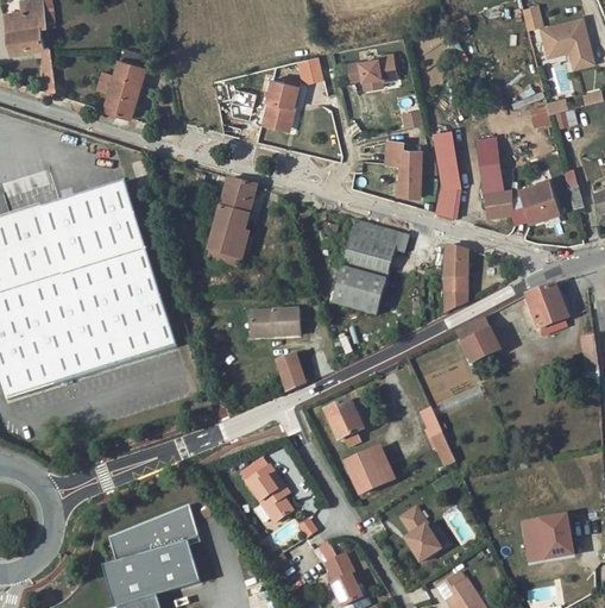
[(39,48),(42,91),(58,96),(50,48),(44,48),(41,29),(46,27),(42,0),(30,0),(1,5),(8,51),(39,48)]
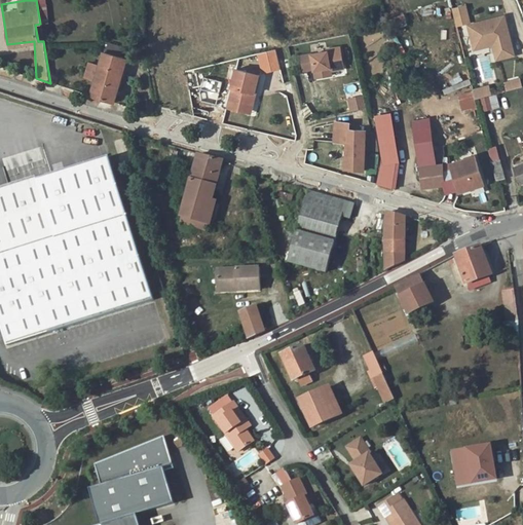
[(462,6),(449,9),(453,27),(467,24),(462,6)]
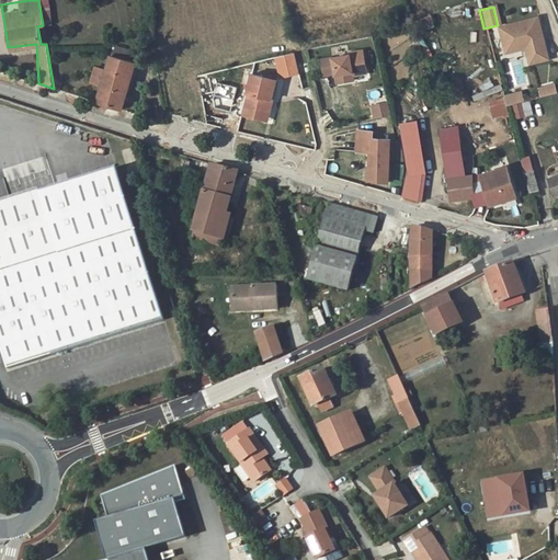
[(516,41),(523,45),(524,46),(527,61),(545,57),(535,16),(498,26),(503,47),(511,45),(513,42),(516,41)]
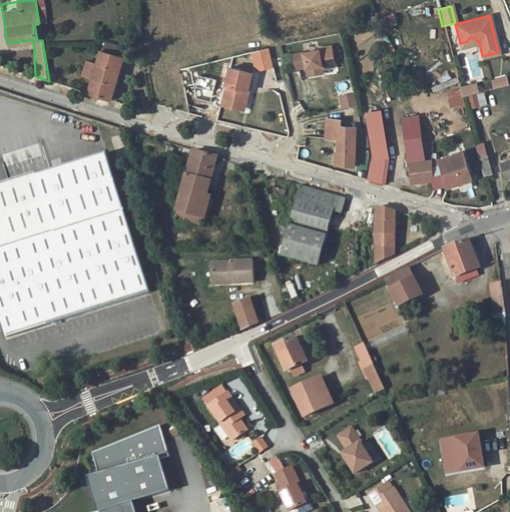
[(467,41),(460,43),(460,47),(479,42),(478,41),(472,37),(469,38),(467,41)]
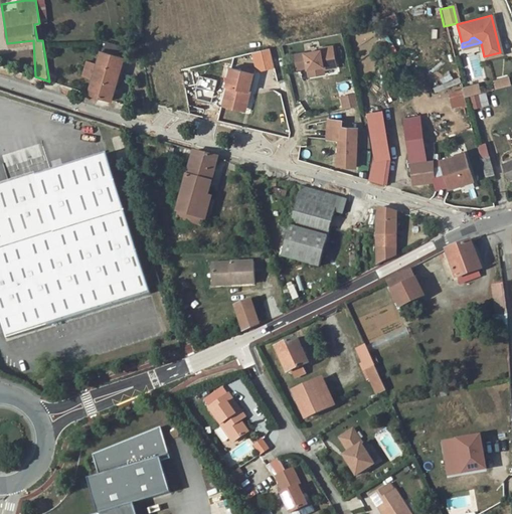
[(104,41),(101,50),(116,54),(118,44),(104,41)]
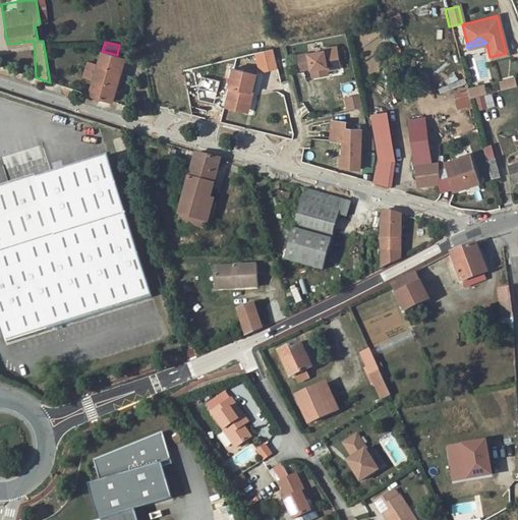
[(336,63),(332,46),(319,48),(319,50),(293,55),(296,69),(306,67),(308,77),(321,74),(320,66),(336,63)]
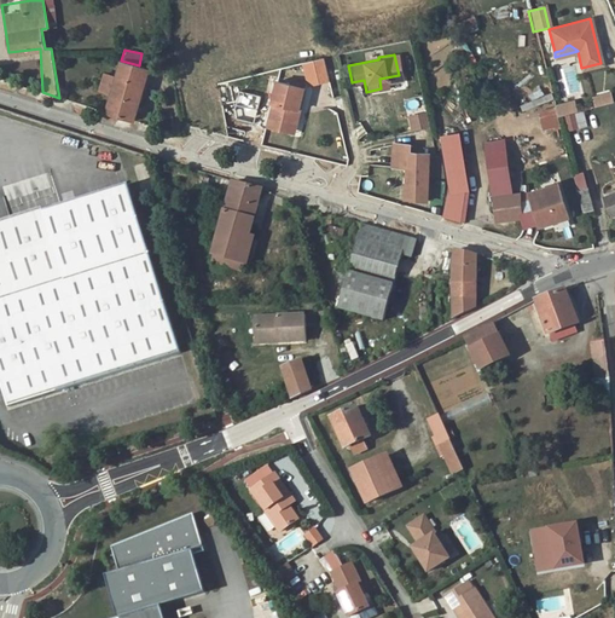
[(325,81),(319,58),(301,63),(306,85),(325,81)]
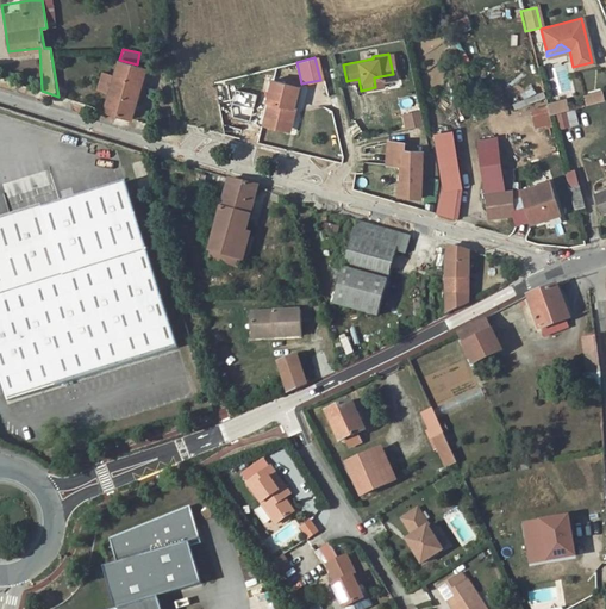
[(119,60),(116,58),(111,76),(100,74),(97,88),(107,92),(102,111),(130,119),(142,76),(141,66),(137,64),(119,60)]
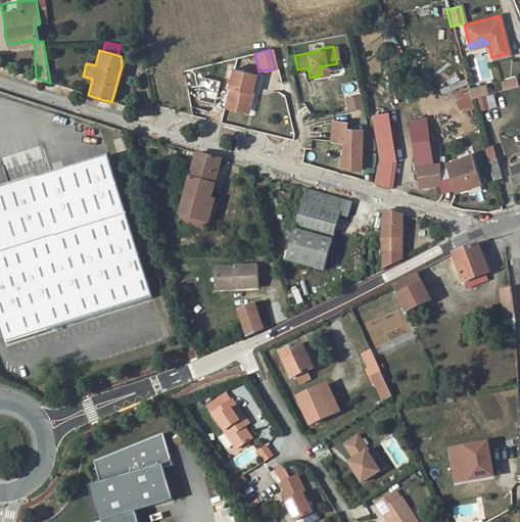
[(337,66),(337,63),(321,66),(322,75),(326,74),(324,69),(337,66)]
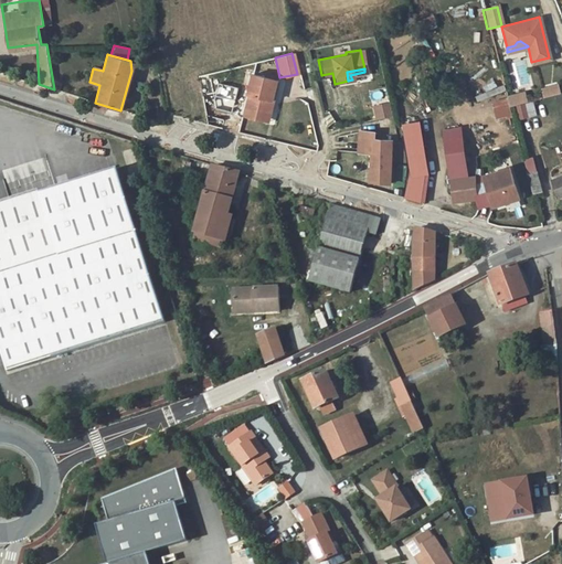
[(274,81),(250,75),(245,94),(246,95),(242,116),(261,120),(265,99),(269,100),(274,81)]
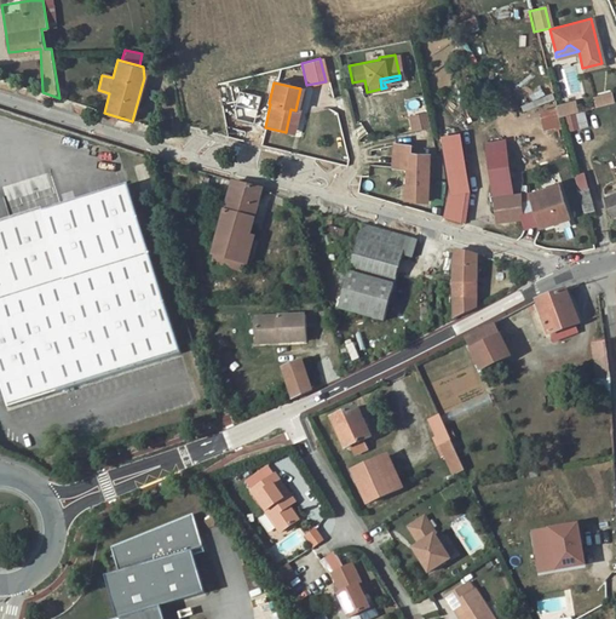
[(237,90),(232,105),(234,118),(251,122),(258,96),(237,90)]
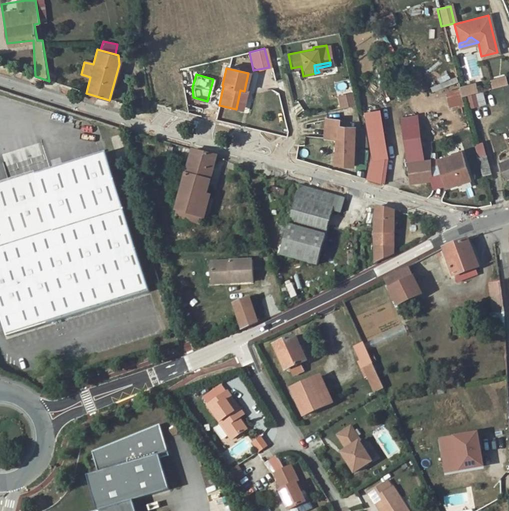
[(490,88),(506,84),(503,75),(487,79),(490,88)]
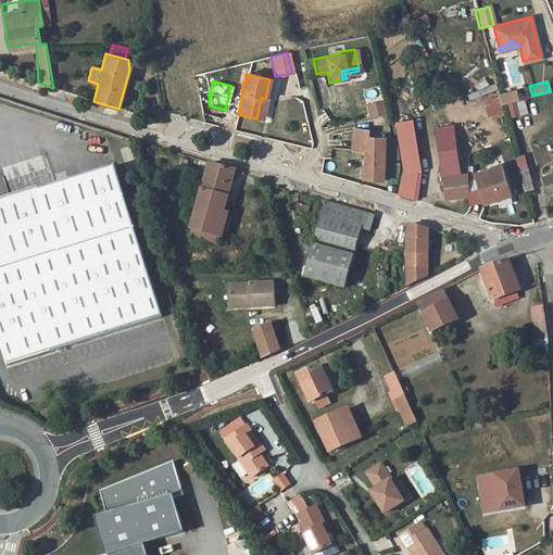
[(515,90),(481,97),(485,116),(501,113),(499,102),(506,101),(508,116),(525,113),(522,99),(516,100),(515,90)]
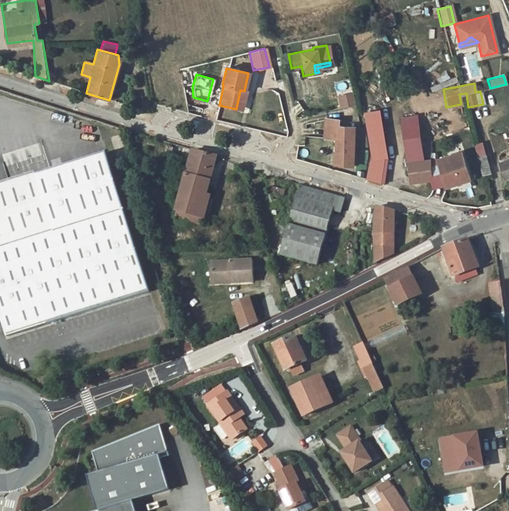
[(239,110),(244,91),(240,90),(236,109),(239,110)]
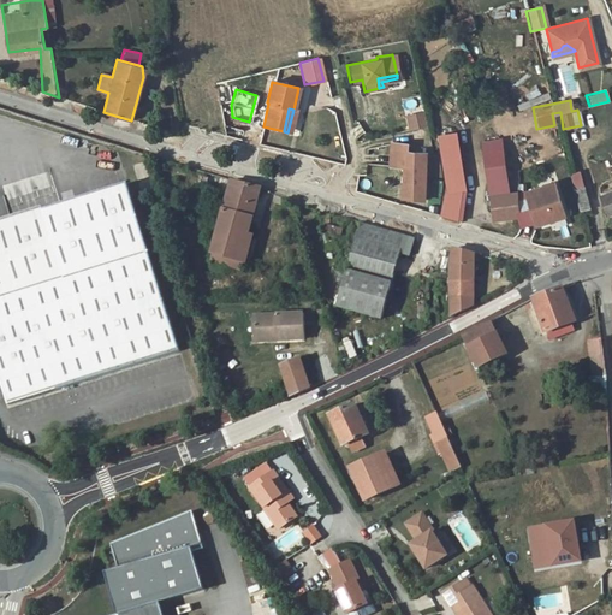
[(406,131),(426,125),(421,110),(402,114),(406,131)]
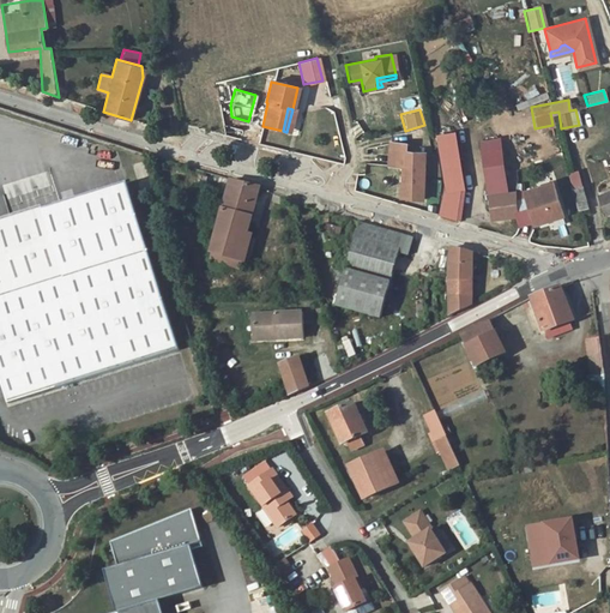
[(441,190),(460,190),(451,133),(434,136),(441,190)]
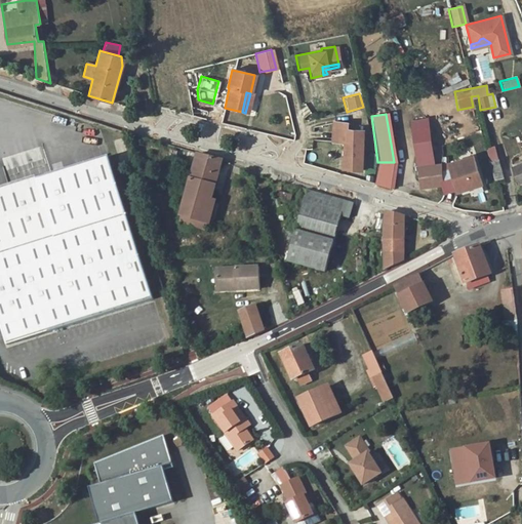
[(415,164),(431,164),(423,117),(410,118),(415,164)]
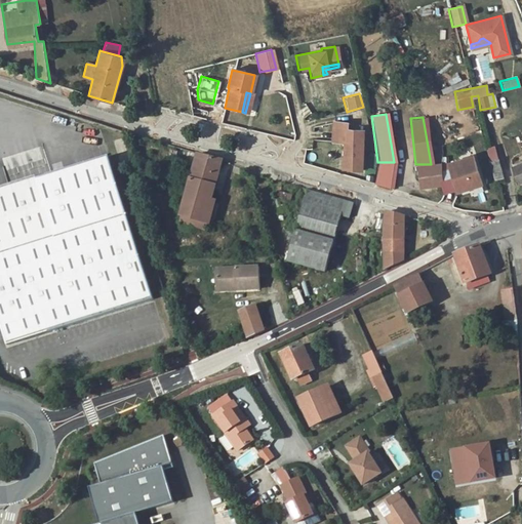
[(342,167),(360,169),(361,129),(346,128),(346,121),(332,120),(331,140),(343,140),(342,167)]
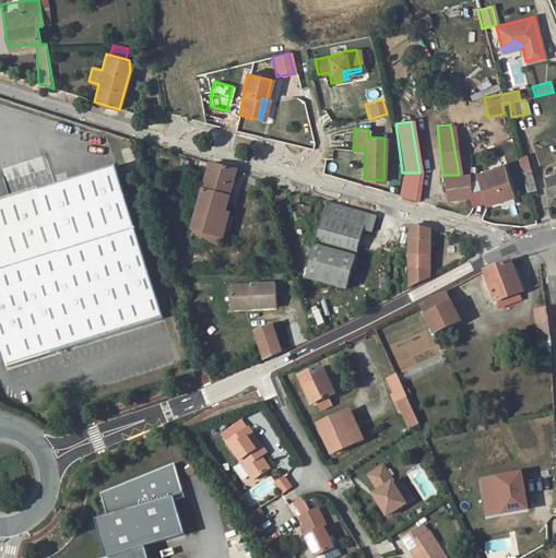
[(523,154),(515,158),(520,171),(529,167),(523,154)]
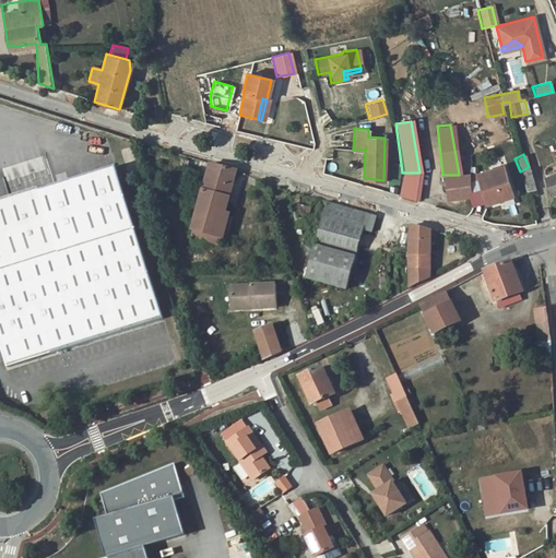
[(222,214),(234,168),(223,164),(209,162),(191,228),(222,237),(227,215),(222,214)]
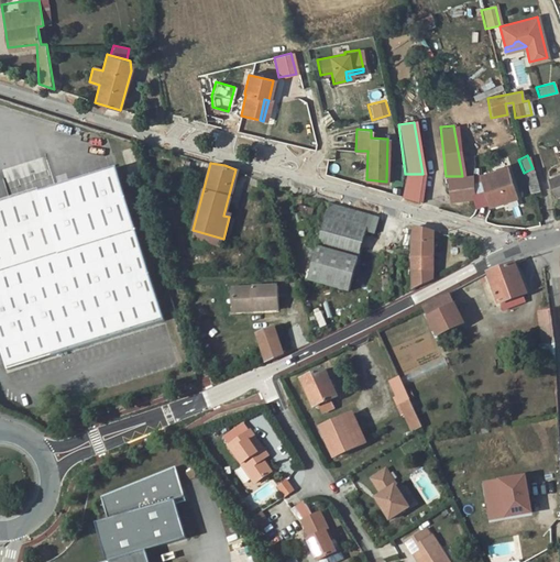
[(114,165),(0,200),(0,349),(7,370),(164,320),(114,165)]
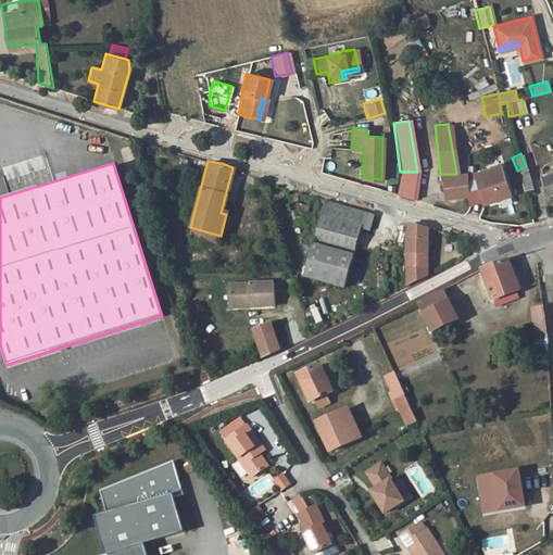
[(473,174),(481,202),(506,194),(498,165),(473,174)]
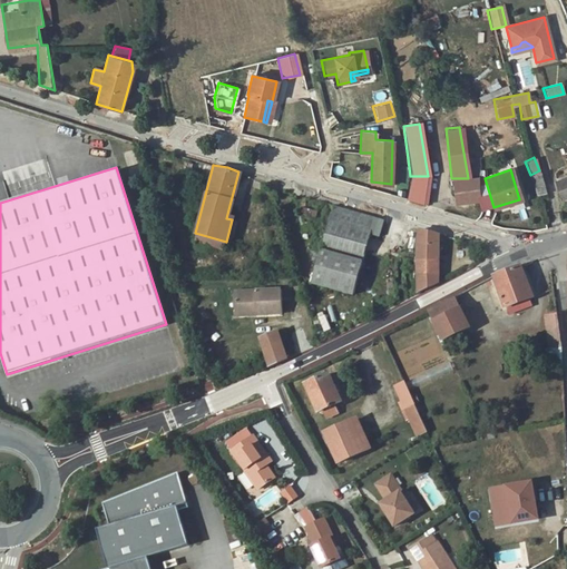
[(536,196),(545,194),(539,174),(530,176),(536,196)]
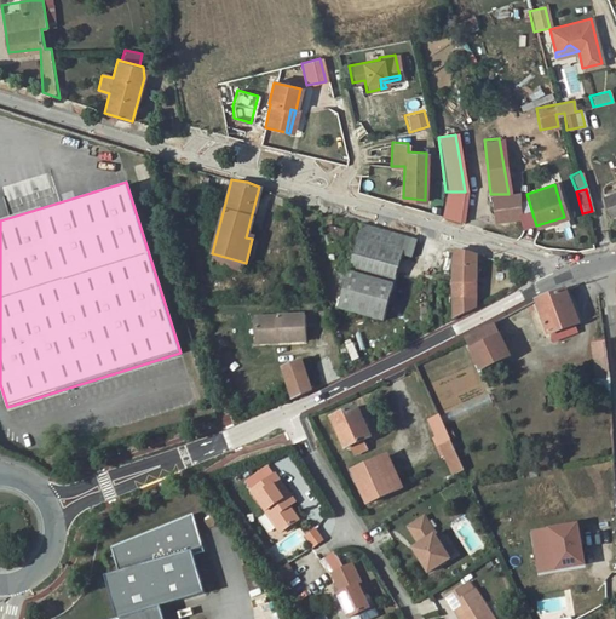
[(445,191),(441,216),(461,221),(465,191),(445,191)]
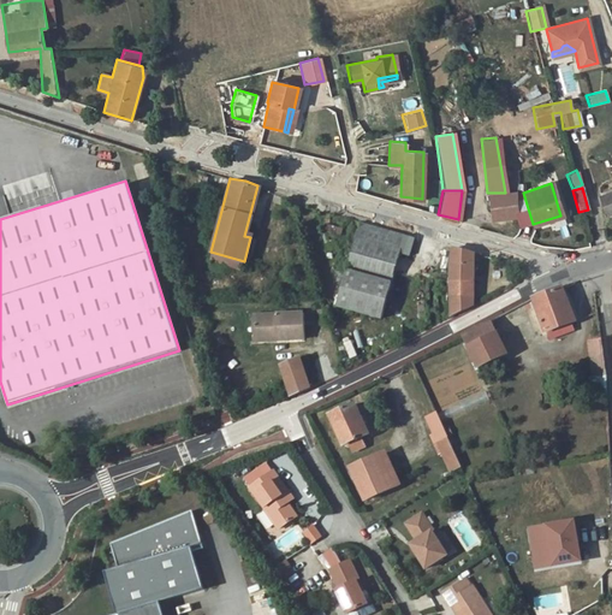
[(491,220),(516,218),(512,191),(505,193),(487,193),(491,220)]
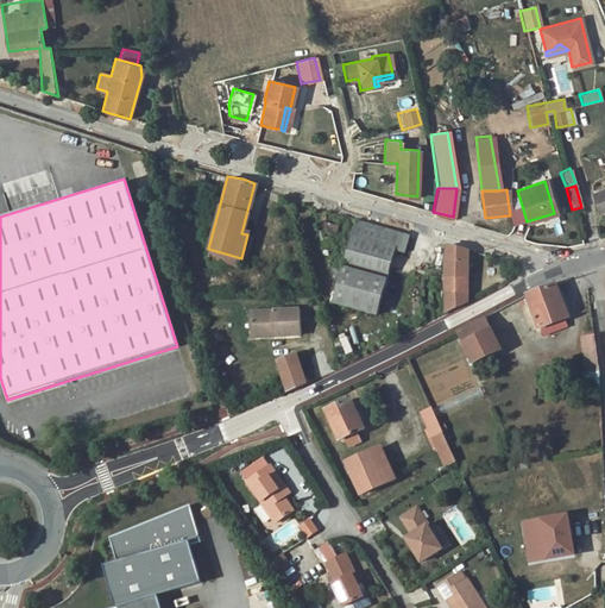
[(511,225),(527,221),(517,190),(506,189),(510,215),(511,225)]
